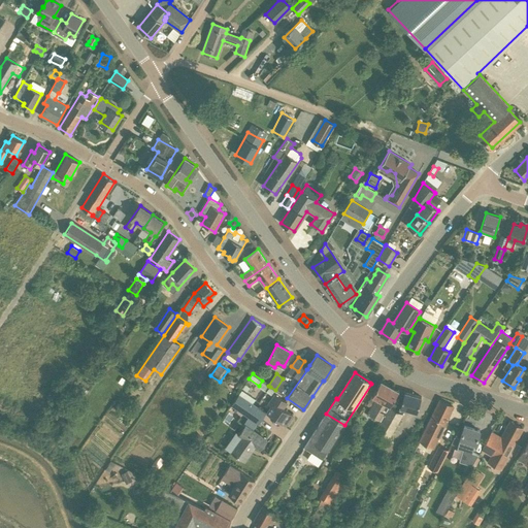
[(123,386),(127,381),(122,376),(119,383),(123,386)]
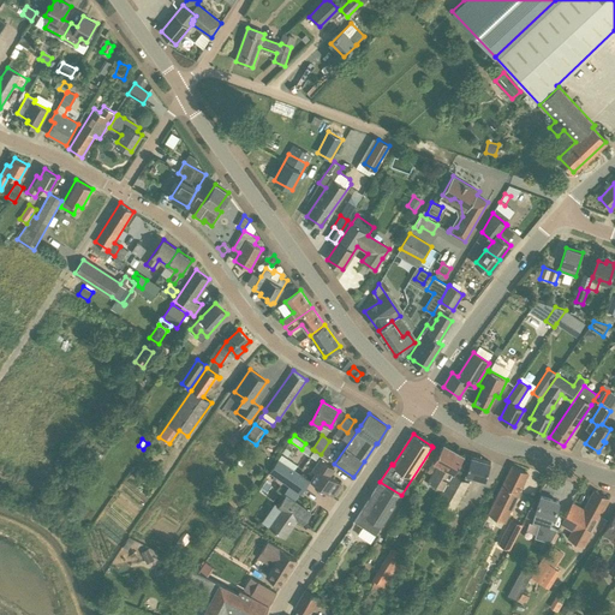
[(464,454),(443,443),(434,461),(433,461),(429,469),(435,471),(429,482),(443,489),(464,454)]
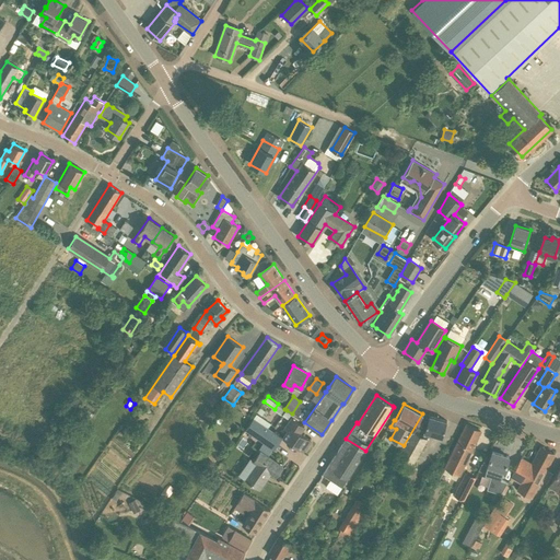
[(288,419),(292,413),(287,410),(282,416),(288,419)]
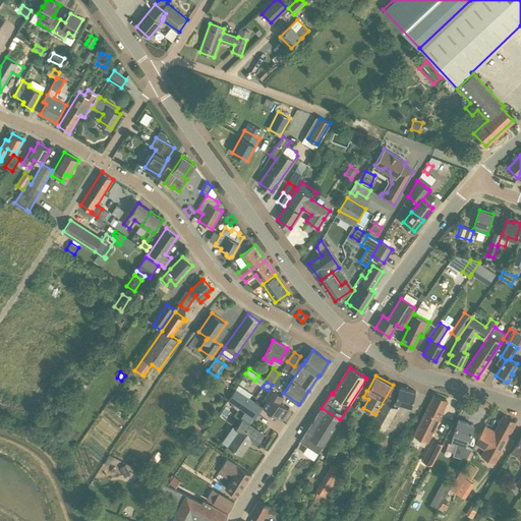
[(400,404),(411,407),(416,392),(399,387),(395,402),(393,405),(385,401),(394,386),(393,385),(375,414),(377,415),(368,429),(382,438),(400,404)]
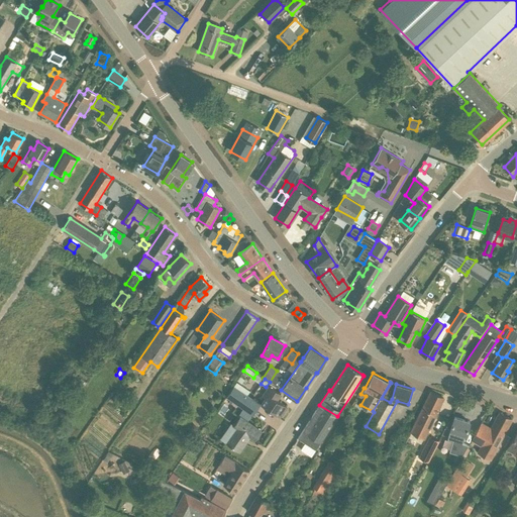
[(76,387),(74,390),(79,394),(81,391),(83,388),(78,385),(76,387)]
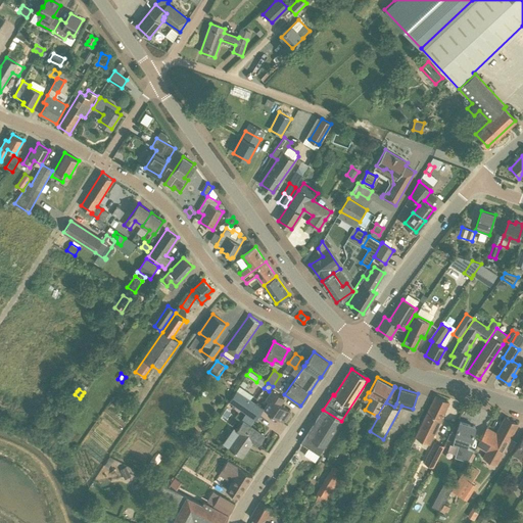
[(252,400),(250,399),(237,390),(229,401),(244,413),(252,400)]
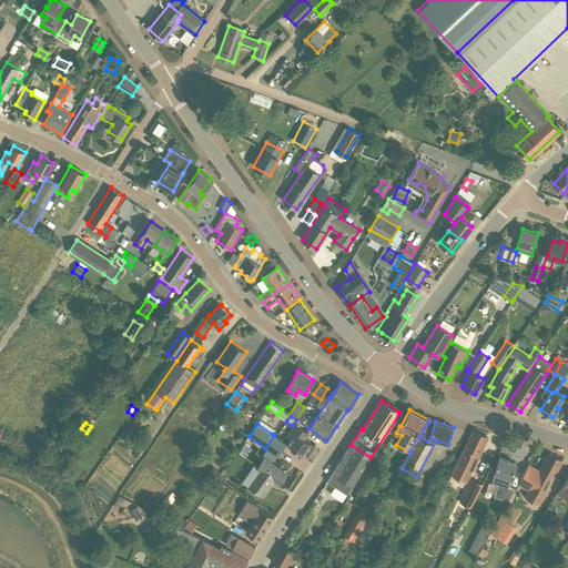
[(303,440),(310,433),(297,424),(288,436),(292,438),(286,445),(306,459),(314,448),(303,440)]
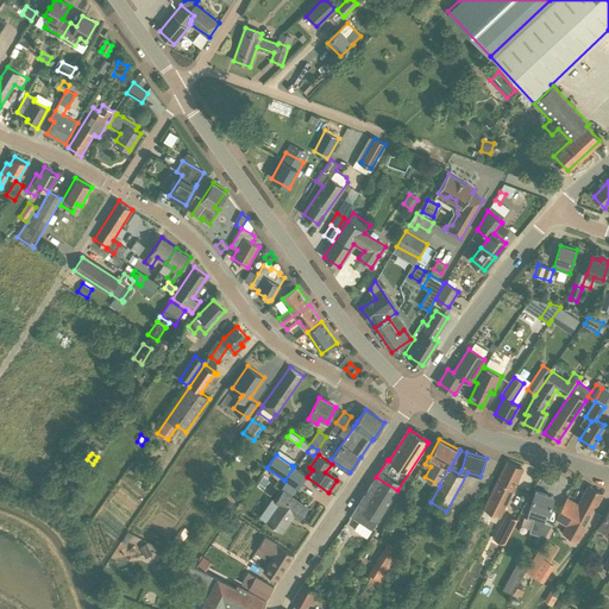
[(284,460),(292,465),(295,460),(288,456),(284,460)]
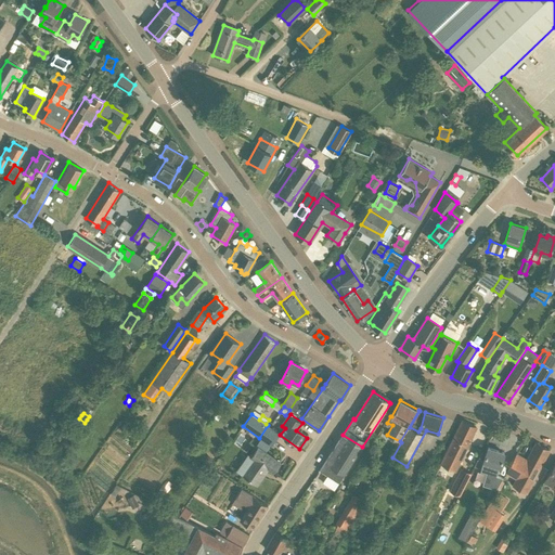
[(476,427),(463,421),(441,464),(455,470),(476,427)]
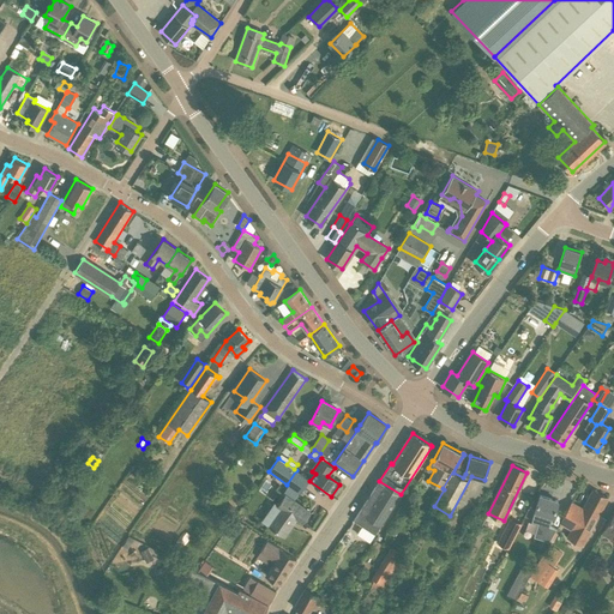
[(379,481),(355,519),(375,534),(401,494),(379,481)]
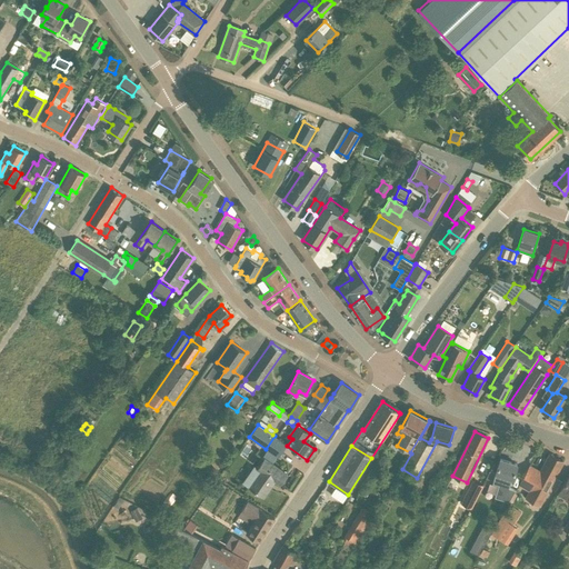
[(265,458),(258,468),(261,470),(249,486),(263,496),(275,480),(280,485),(287,473),(272,463),(277,457),(268,450),(263,458),(265,458)]
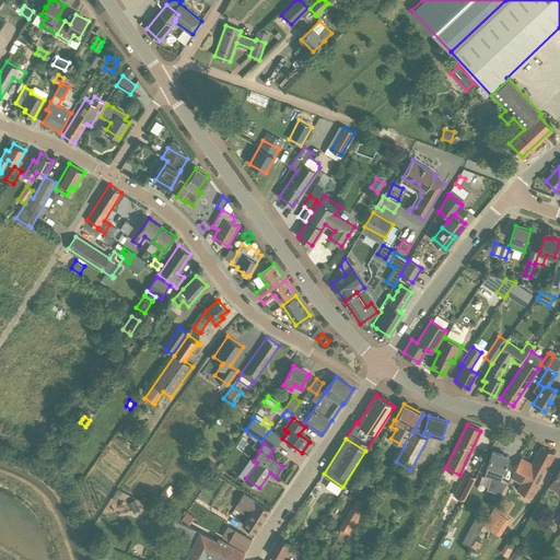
[(555,454),(541,446),(533,464),(522,457),(511,477),(522,483),(520,487),(533,494),(555,454)]
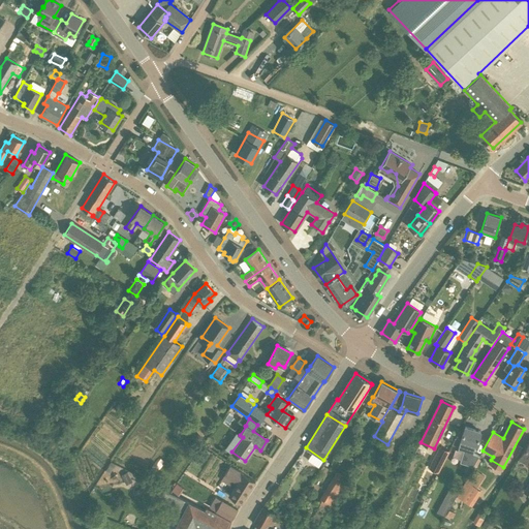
[(475,444),(476,444),(480,432),(465,427),(461,439),(462,439),(459,449),(464,450),(460,463),(473,467),(478,456),(472,454),(475,444)]
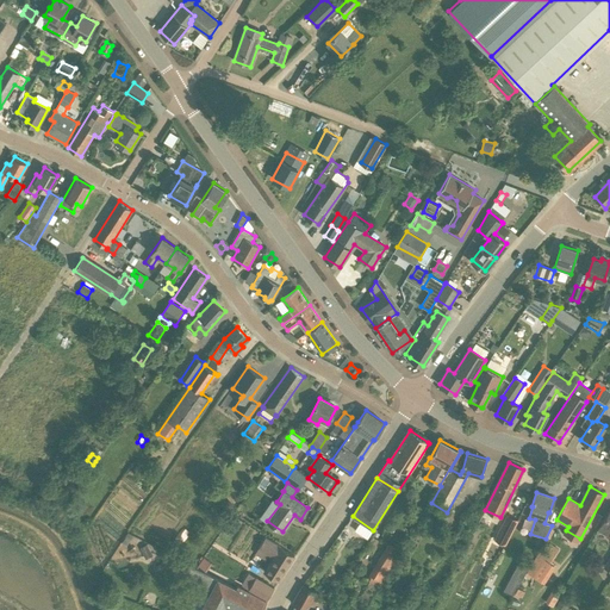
[(609,509),(598,529),(608,535),(609,529),(609,509)]
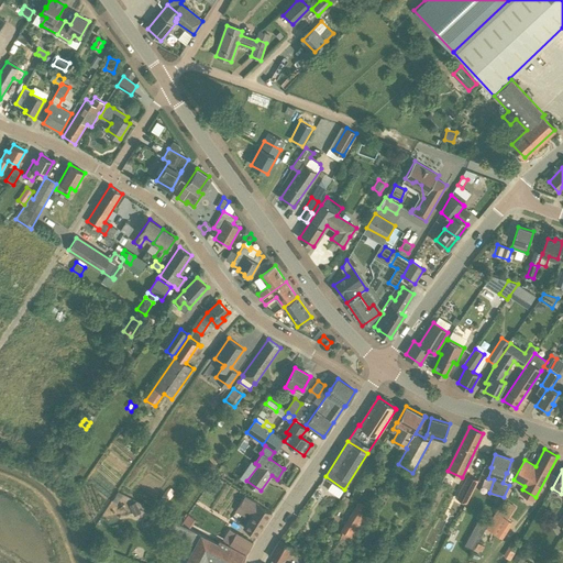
[(477,479),(470,475),(457,498),(465,503),(477,479)]
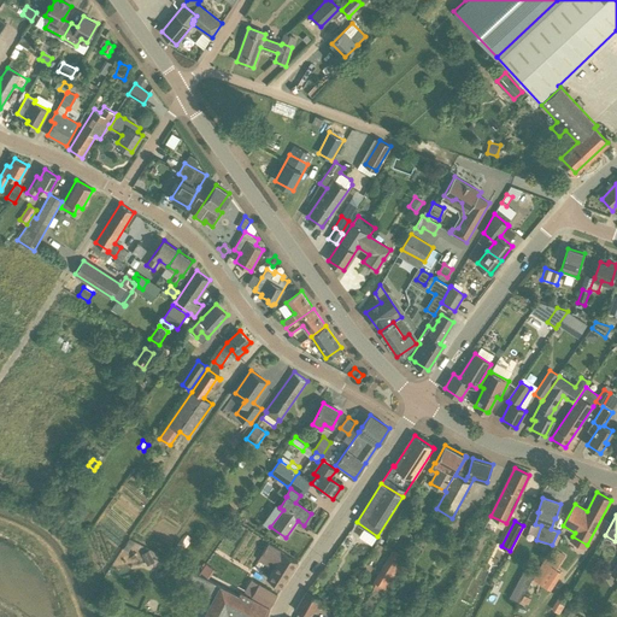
[(298,563),(283,553),(269,544),(258,559),(268,565),(271,559),(277,564),(268,579),(282,588),(298,563)]
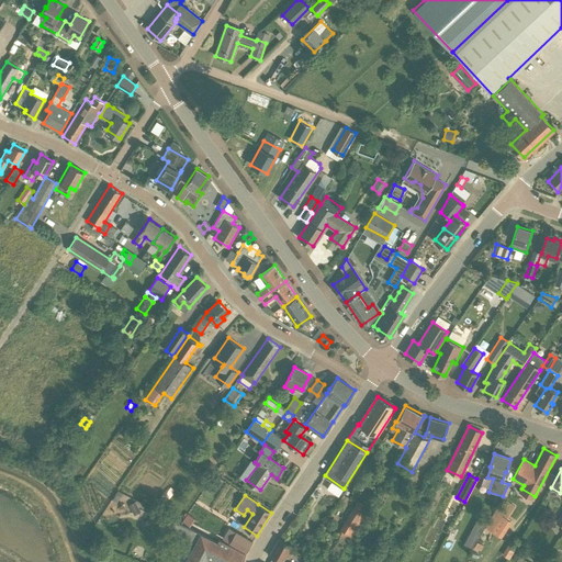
[(366,505),(358,501),(340,529),(349,535),(366,505)]
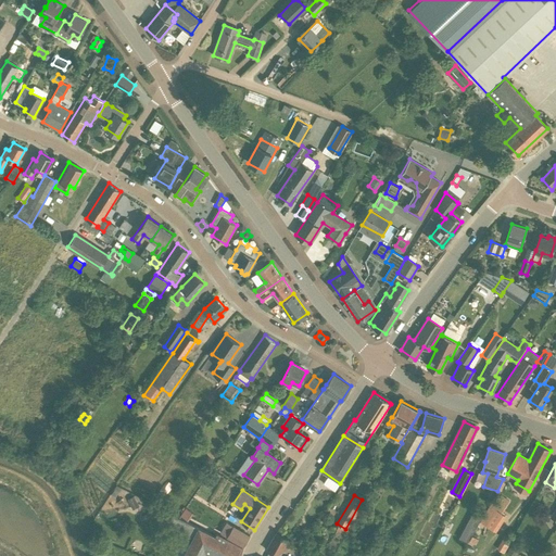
[(134,496),(127,500),(134,509),(140,506),(134,496)]
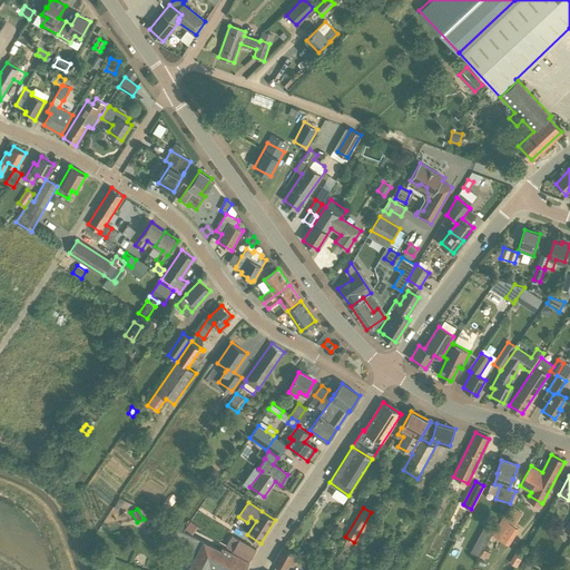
[(519,529),(513,526),(518,519),(512,516),(508,521),(502,518),(492,534),(509,544),(519,529)]
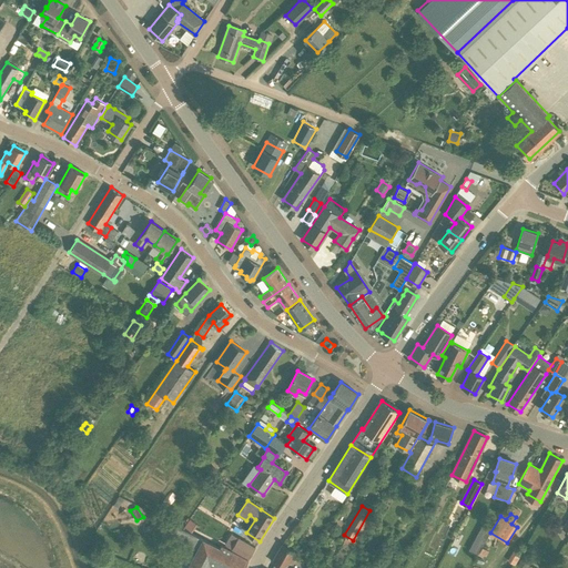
[(225,545),(237,551),(250,558),(255,547),(244,540),(232,534),(225,545)]
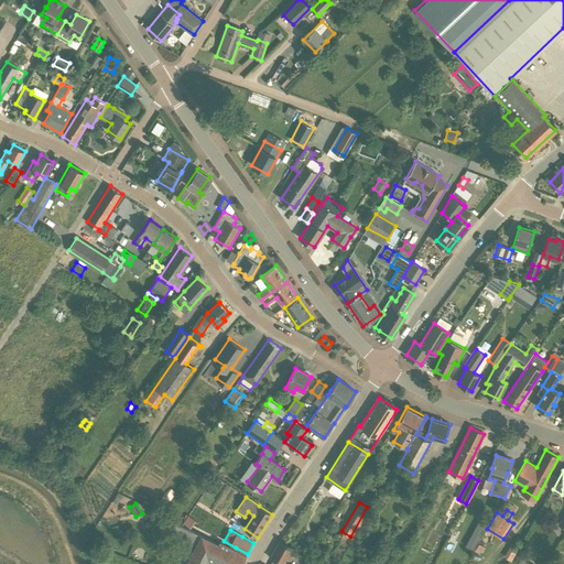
[(242,563),(247,556),(219,542),(218,544),(202,535),(186,563),(206,563),(208,560),(216,563),(242,563)]
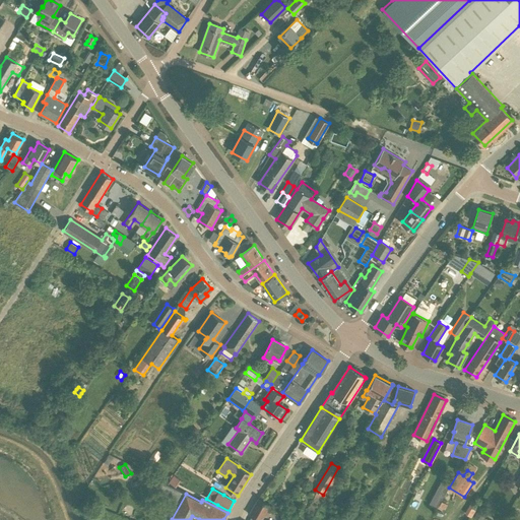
[(438,508),(439,505),(440,503),(432,498),(430,503),(438,508)]
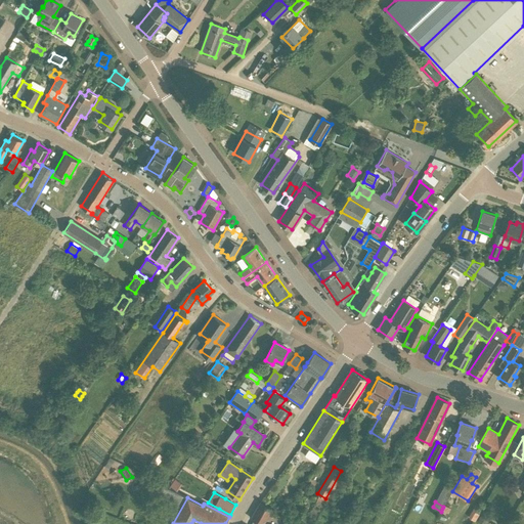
[(271,509),(261,503),(256,511),(251,519),(259,523),(264,522),(271,509)]
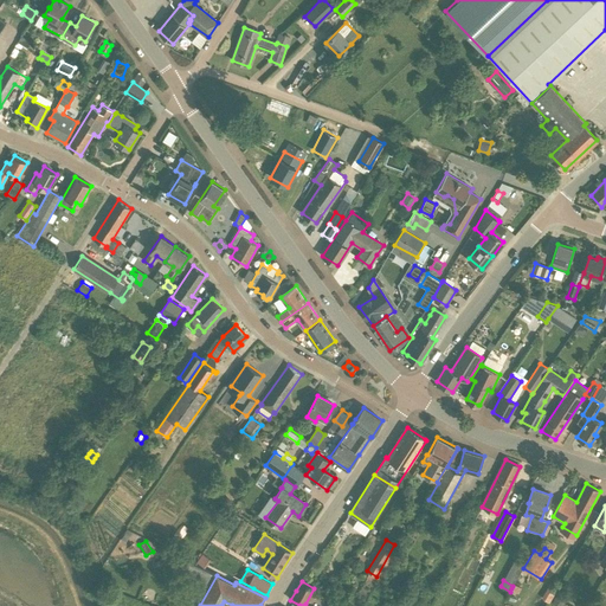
[(552,599),(555,592),(548,588),(545,594),(542,598),(549,603),(552,599)]
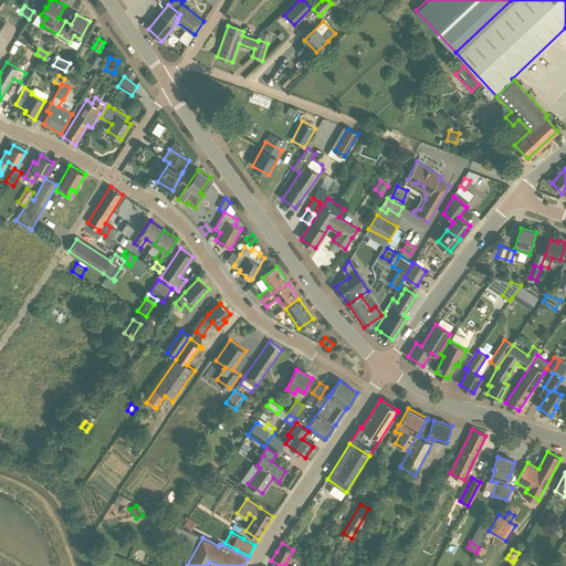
[(523,552),(516,563),(522,565),(524,565),(531,556),(523,552)]
